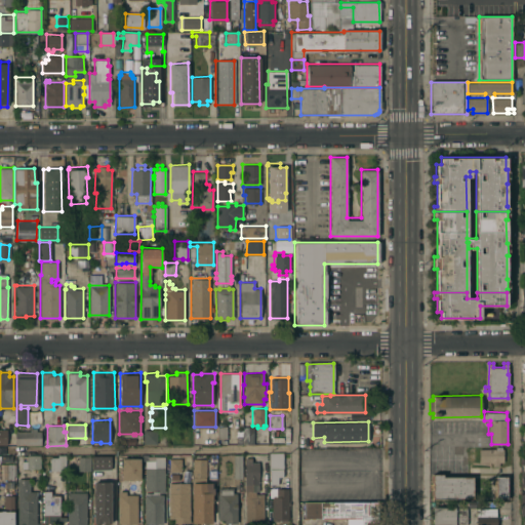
[(227,438),(217,438),(217,426),(227,426),(227,438)]
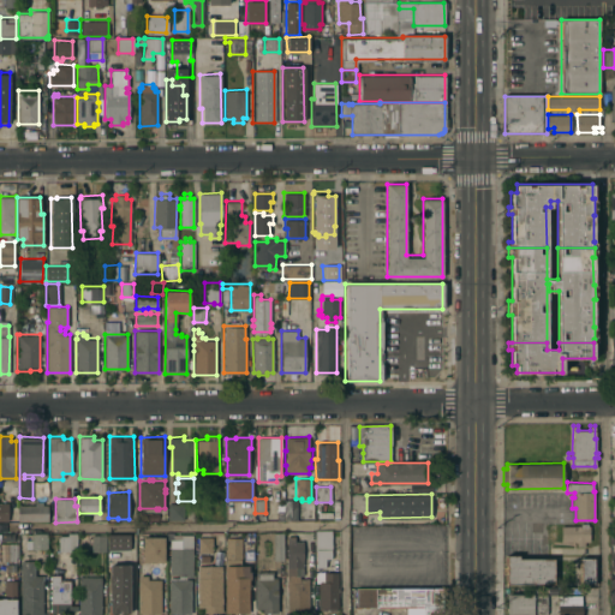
[(285,500),(297,500),(297,520),(285,520),(285,500)]
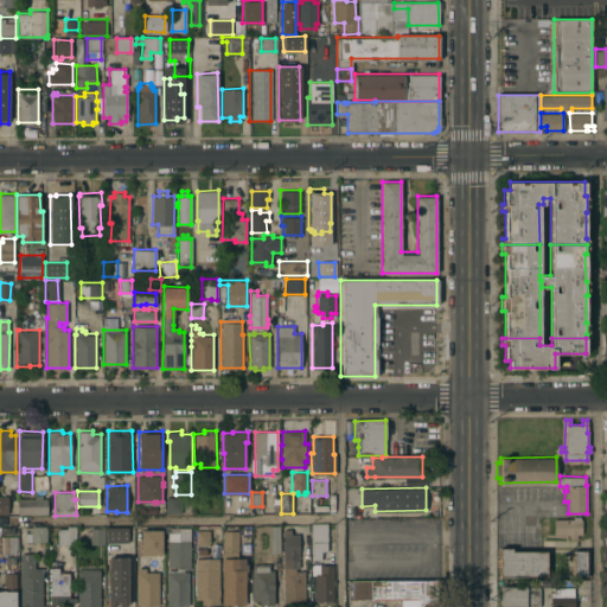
[(19,513),(19,498),(34,498),(34,494),(42,494),(42,498),(48,498),(48,513),(19,513)]
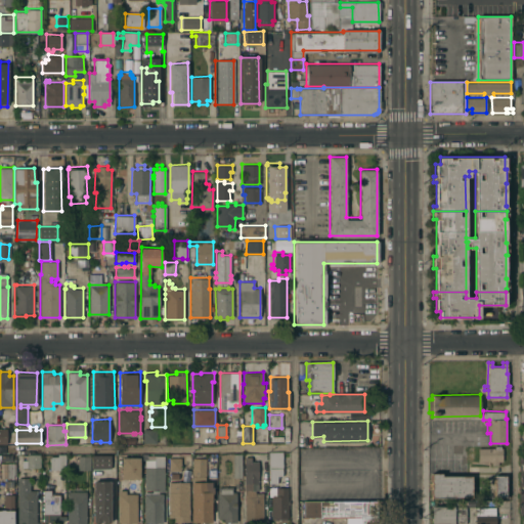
[(143,442),(143,429),(157,429),(157,442),(143,442)]
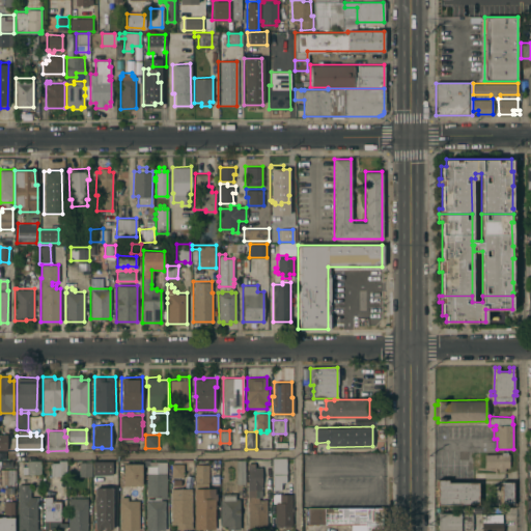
[(501,453),(507,452),(507,453),(508,453),(508,467),(504,467),(504,471),(498,471),(498,467),(484,467),(484,453),(501,453)]
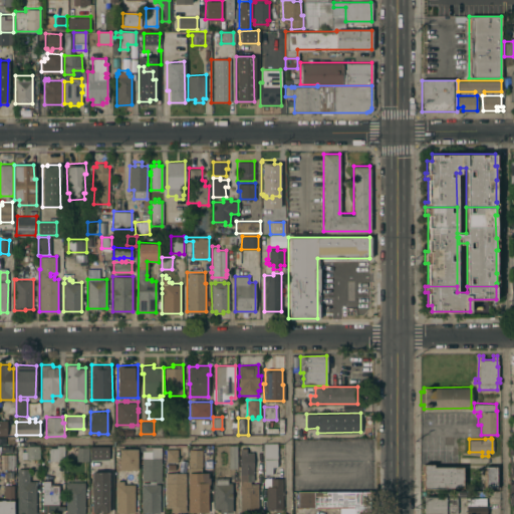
[(276,444),(276,466),(271,466),(271,473),(264,473),(264,459),(263,459),(263,445),(276,444)]
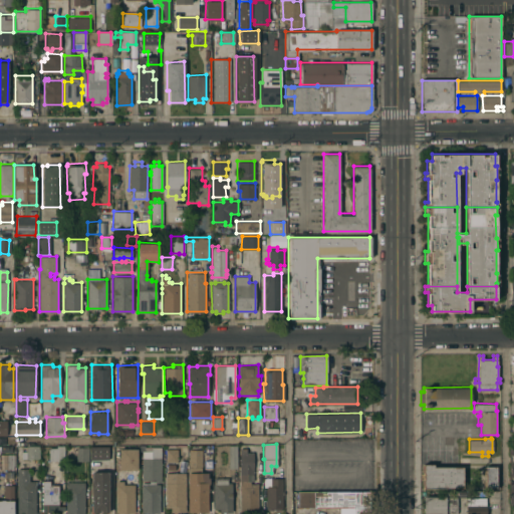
[(237,468),(228,468),(228,445),(236,445),(237,468)]
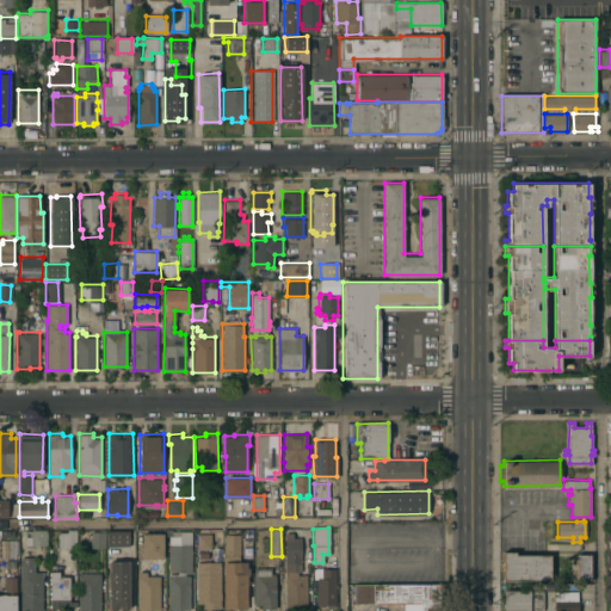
[(47,545),(31,544),(31,530),(47,530),(47,545)]
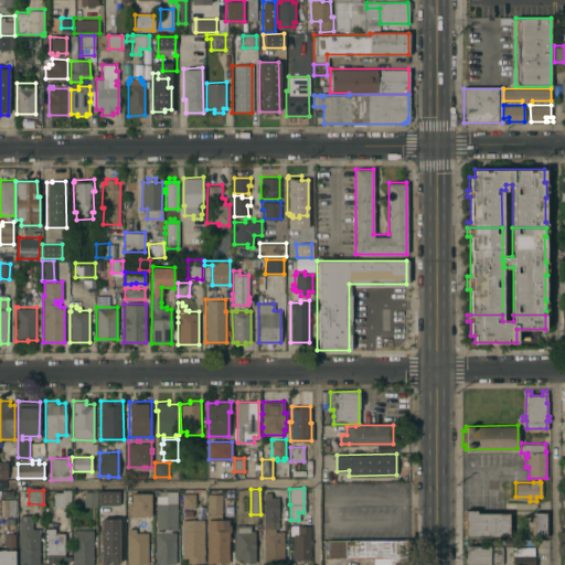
[(70,507),(53,507),(53,493),(61,493),(61,491),(70,491),(70,507)]
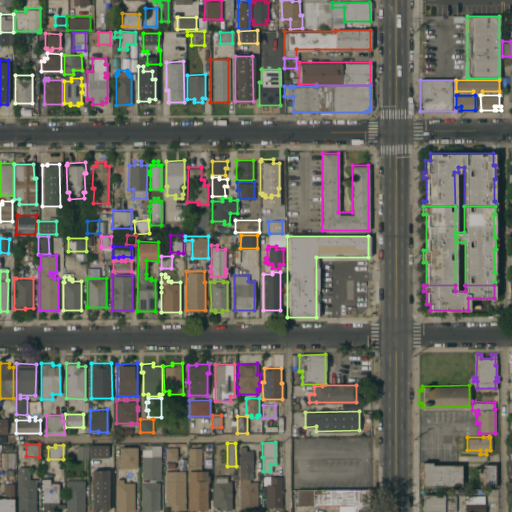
[(87,459),(75,459),(75,445),(87,445),(87,459)]
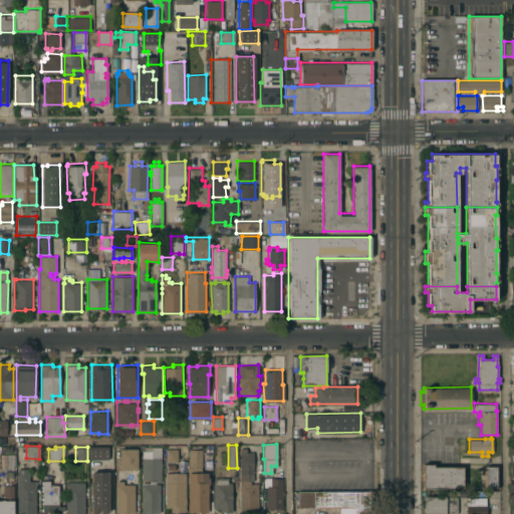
[(89,460),(89,447),(107,447),(107,460),(89,460)]
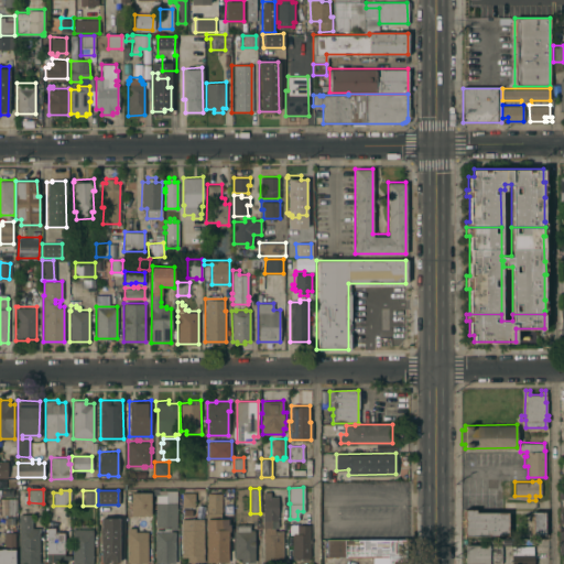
[(150,514),(130,514),(130,508),(129,508),(129,503),(131,503),(131,491),(150,491),(150,514)]
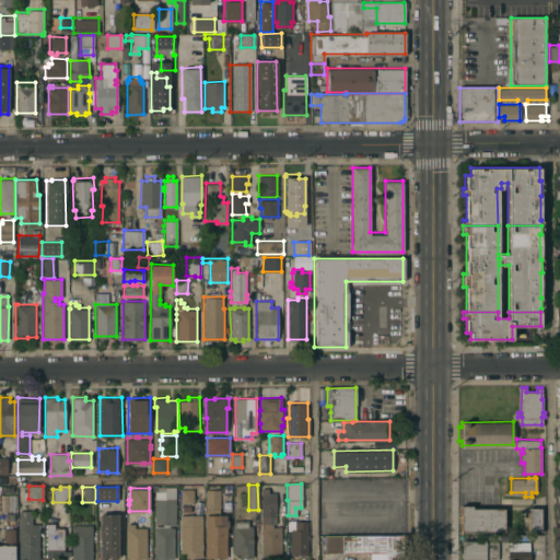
[(276,524),(272,524),(272,526),(280,526),(281,558),(261,558),(260,488),(268,488),(268,492),(276,492),(276,524)]
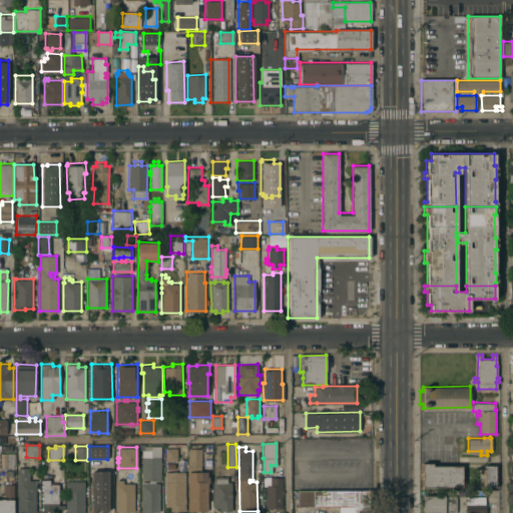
[(176,461),(165,461),(165,448),(176,448),(176,461)]
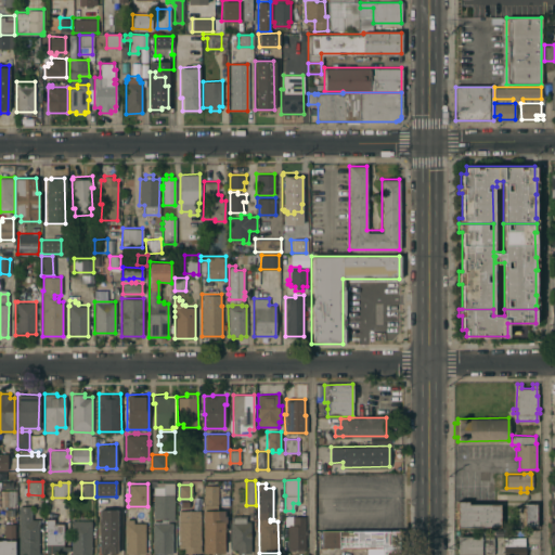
[(204,510),(204,486),(218,485),(218,510),(223,510),(223,515),(226,515),(226,521),(224,521),(224,552),(204,553),(204,510)]
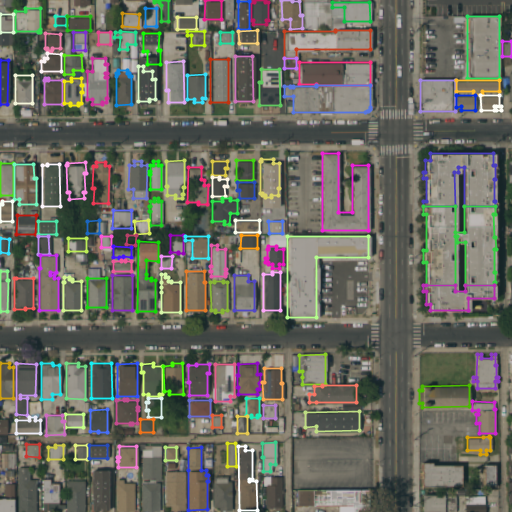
[(13,466),(0,466),(0,452),(13,452),(13,466)]
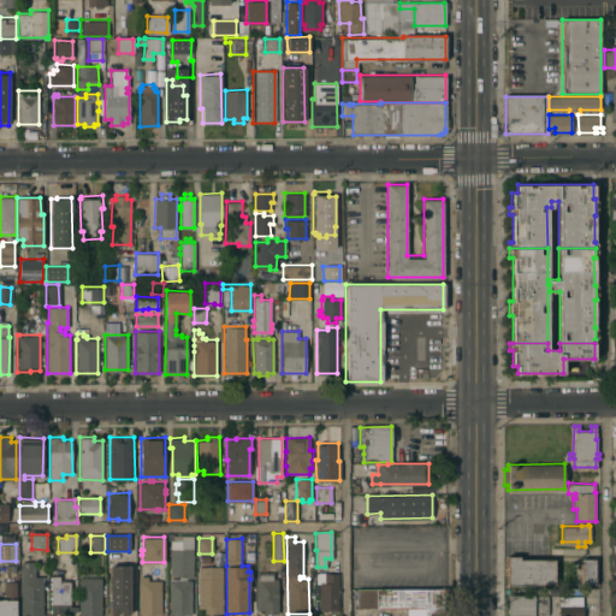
[(193,578),(187,578),(187,580),(191,580),(191,614),(184,614),(184,615),(177,615),(177,614),(170,614),(170,578),(179,578),(179,576),(187,575),(187,574),(170,574),(170,549),(193,549),(193,578)]
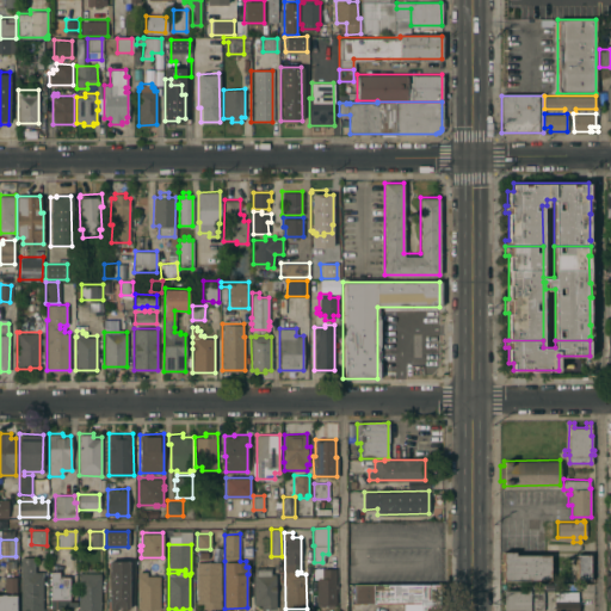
[(504,580),(504,553),(516,553),(516,554),(550,554),(550,579),(504,580)]
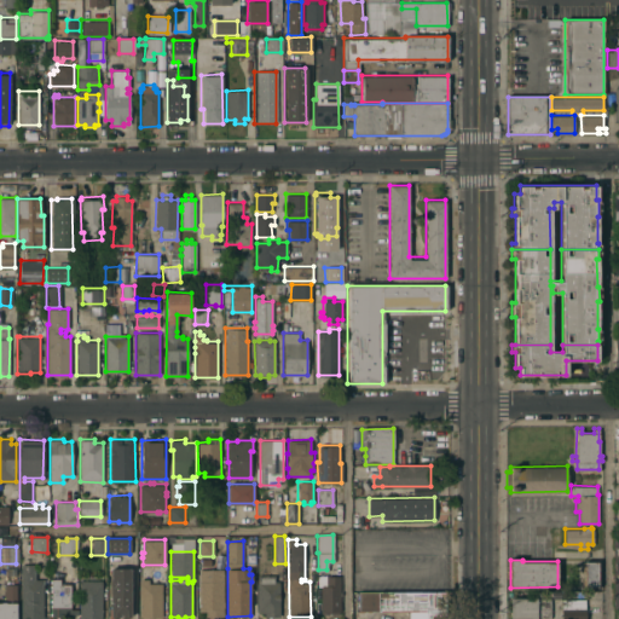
[(597,588),(584,588),(584,561),(597,561),(597,588)]
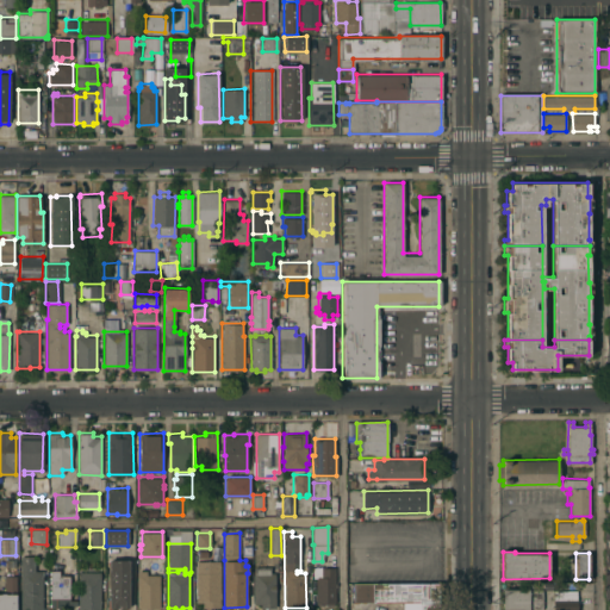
[(42,609),(20,609),(20,555),(35,555),(35,571),(42,571),(42,609)]
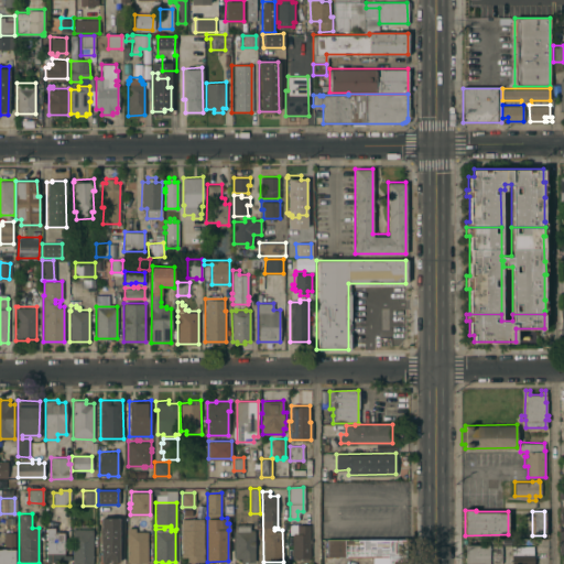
[(100,518),(119,518),(118,563),(100,562),(100,518)]
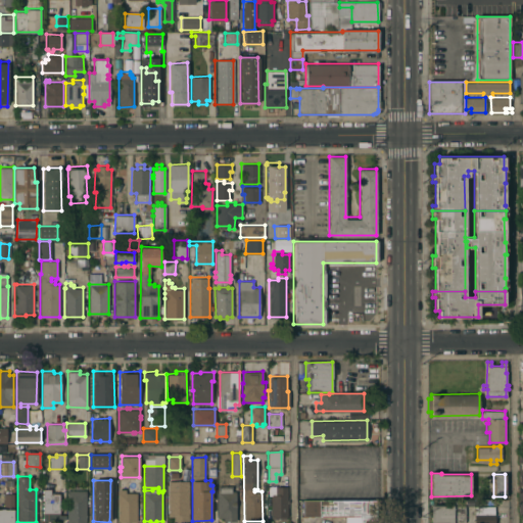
[(188,520),(174,520),(174,516),(168,516),(168,480),(188,480),(188,520)]
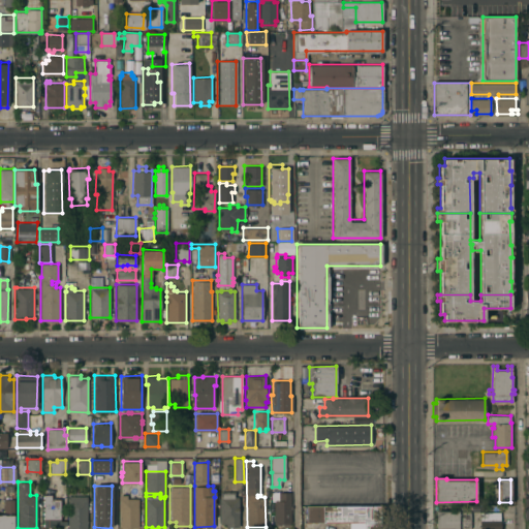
[(239,526),(226,527),(226,523),(219,523),(219,498),(221,498),(221,491),(235,491),(235,497),(238,497),(239,526)]
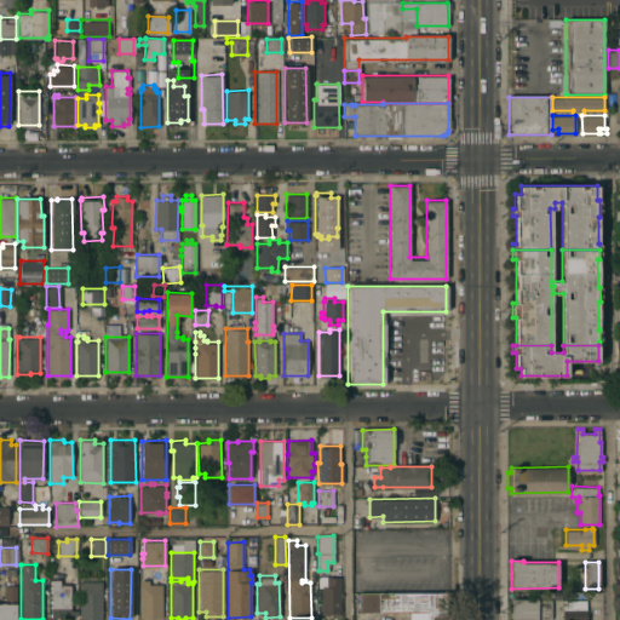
[(340,592),(343,592),(343,596),(340,596),(340,612),(338,612),(338,615),(332,615),(332,614),(321,614),(321,586),(317,586),(317,575),(326,575),(326,577),(340,577),(340,592)]
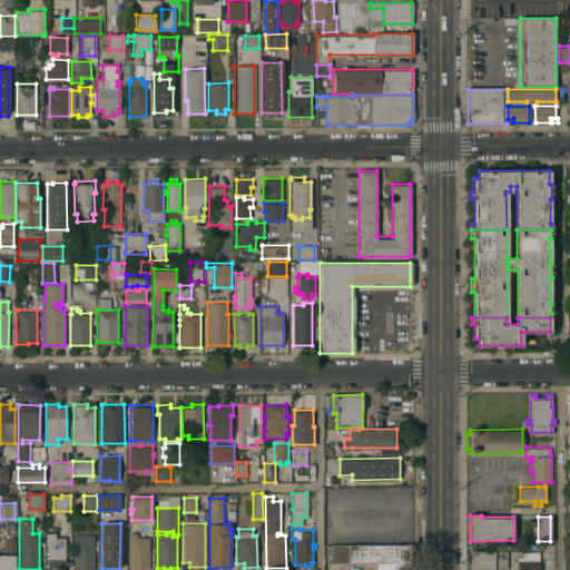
[(48,568),(48,566),(46,566),(46,563),(48,563),(48,558),(46,558),(46,556),(48,556),(48,554),(46,554),(46,551),(48,551),(48,550),(46,550),(46,547),(48,547),(48,546),(46,546),(46,542),(48,542),(48,541),(46,541),(46,538),(47,538),(47,537),(46,537),(46,533),(47,533),(47,532),(55,532),(55,537),(65,537),(65,539),(66,539),(66,541),(65,541),(65,551),(67,551),(67,556),(65,556),(65,560),(71,560),(71,566),(57,566),(57,568),(53,568),(53,569),(50,569),(50,568),(48,568)]
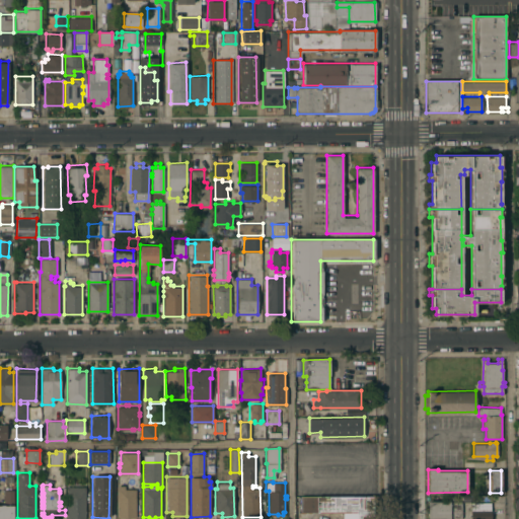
[(135,518),(118,517),(118,485),(127,486),(127,489),(136,489),(135,518)]
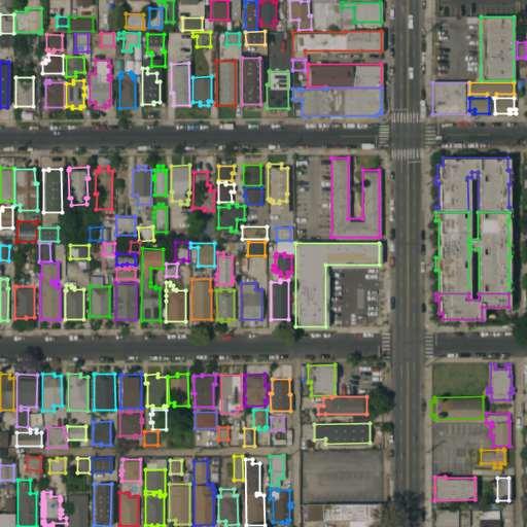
[(86,526),(68,526),(68,493),(86,494),(86,526)]
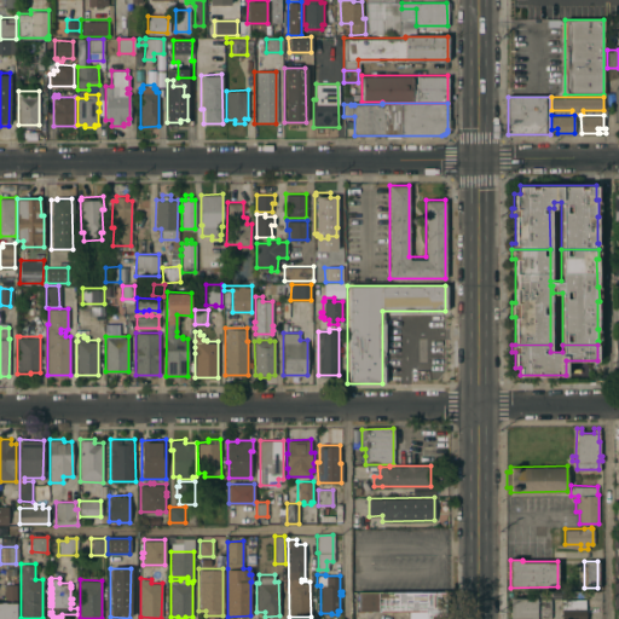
[(0,618),(0,602),(5,602),(5,584),(16,584),(16,618),(0,618)]
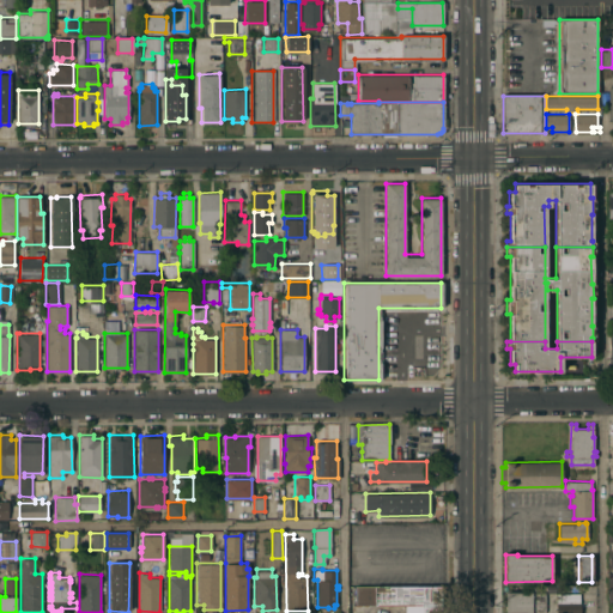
[(556,612),(556,593),(562,593),(562,586),(575,586),(575,593),(580,593),(580,612),(556,612)]
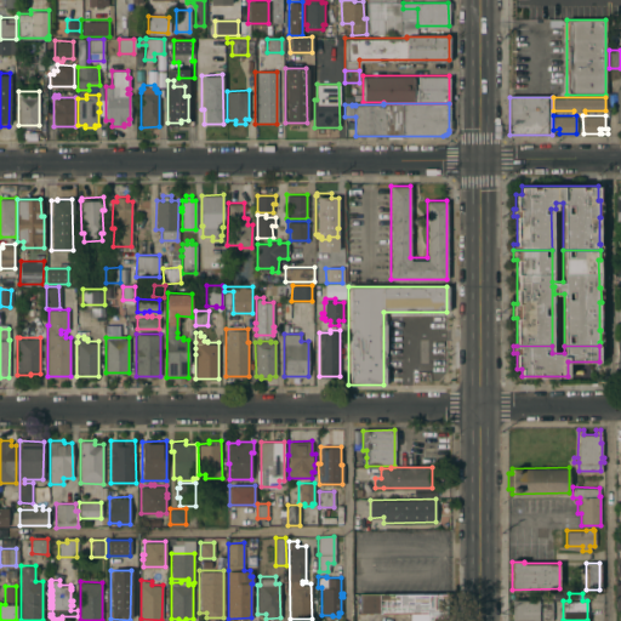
[(445,594),(445,619),(443,620),(427,620),(427,613),(360,613),(360,596),(445,594)]
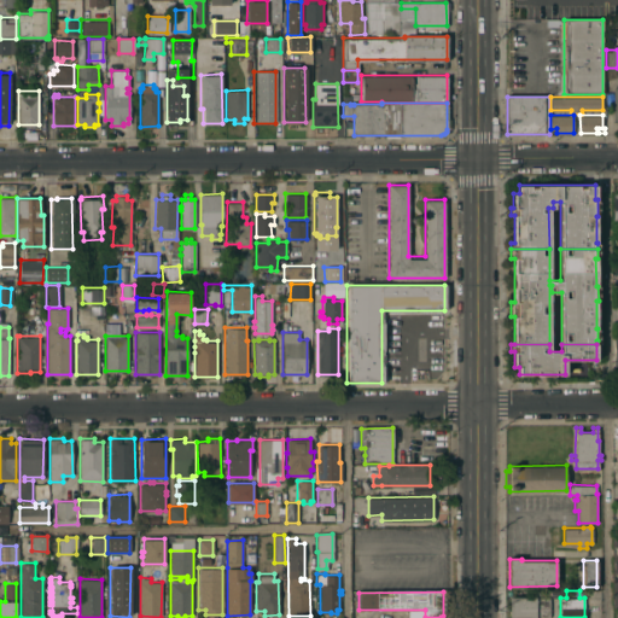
[(509,596),(549,596),(549,616),(536,616),(536,617),(529,617),(509,617),(509,596)]
